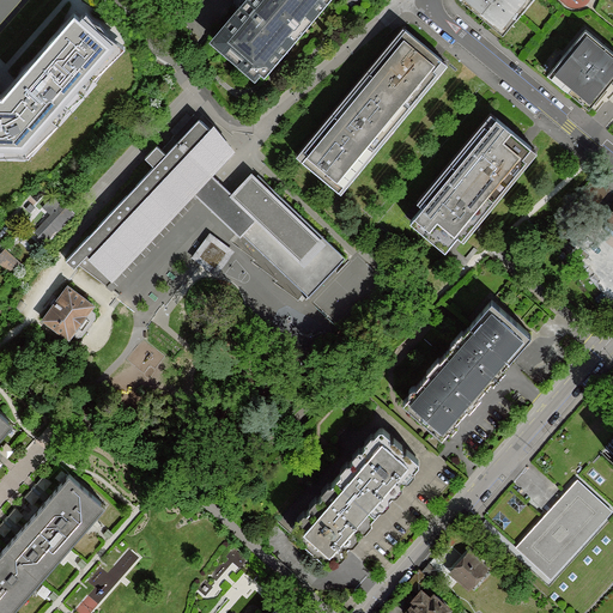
[(244,0),(240,6),(242,10),(293,52),(326,13),(309,0),(244,0)]
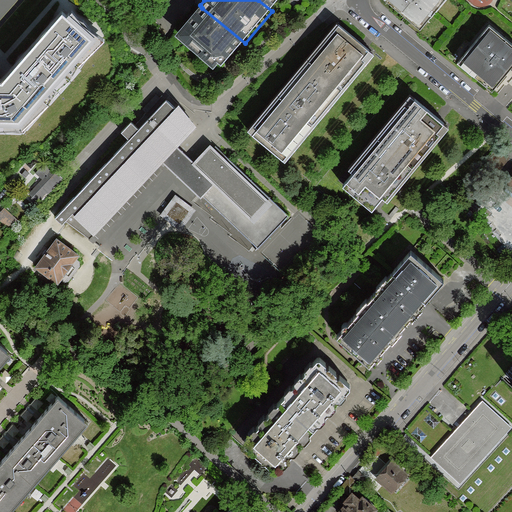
[(258,0),(272,11),(281,0),(258,0)]
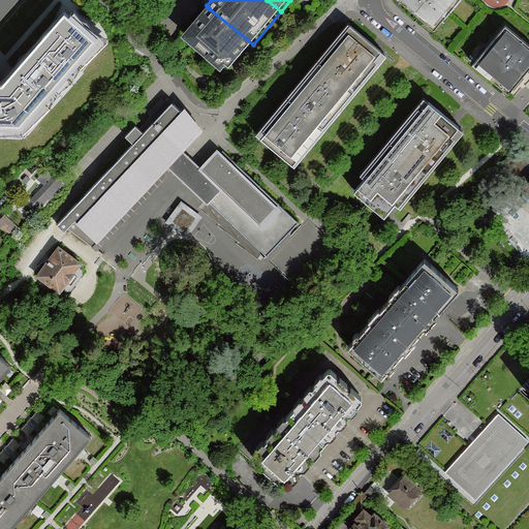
[(399,0),(418,17),(430,26),(452,0),(399,0)]
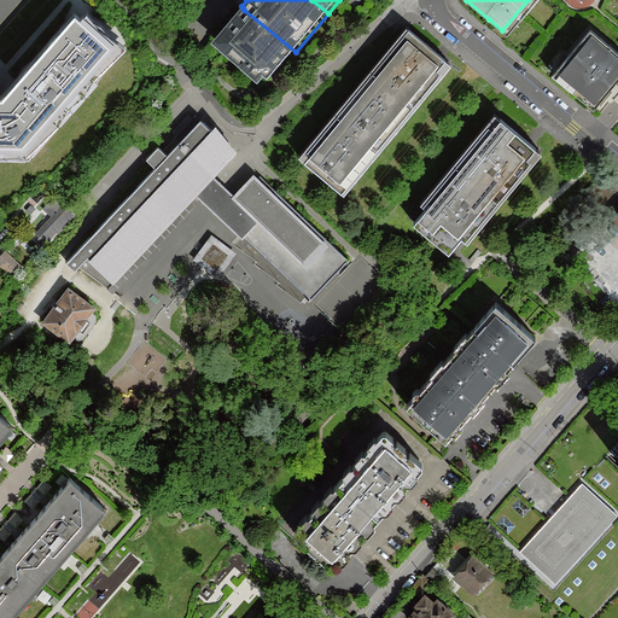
[(244,10),(211,48),(258,88),(263,82),(267,85),(296,52),(244,10)]
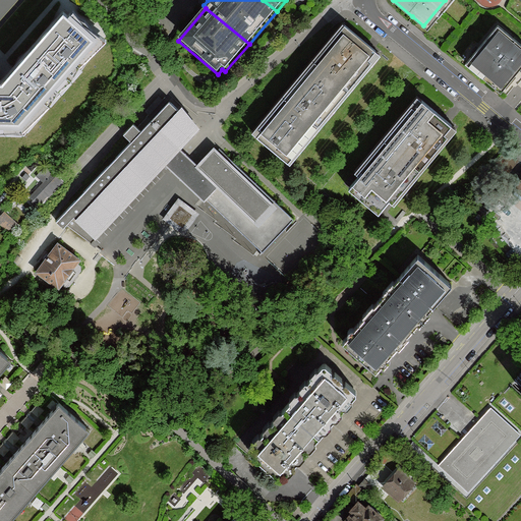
[(0,130),(24,131),(108,39),(73,10),(68,15),(64,11),(2,82),(0,81),(0,130)]
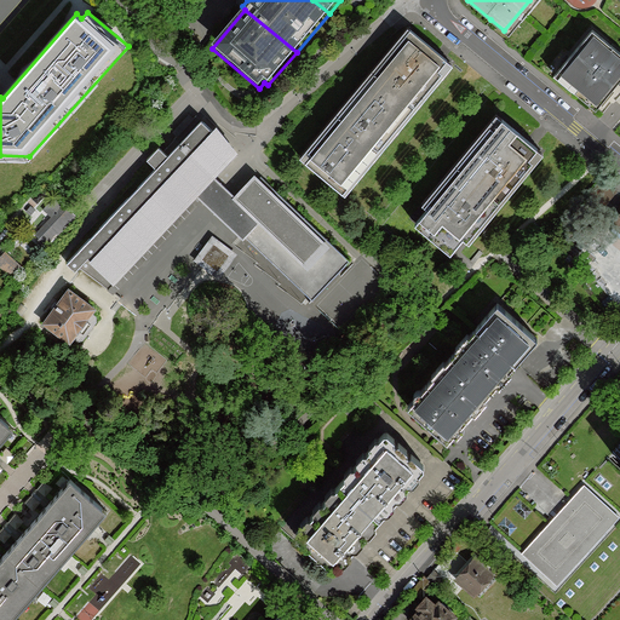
[(384,68),(378,75),(412,104),(415,107),(443,73),(440,70),(447,59),(411,29),(380,65),(384,68)]
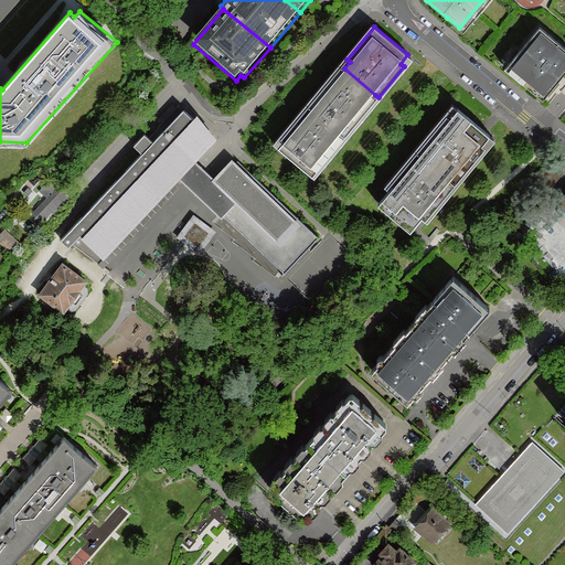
[(564,48),(541,28),(510,63),(530,80),(547,95),(564,73),(564,48)]
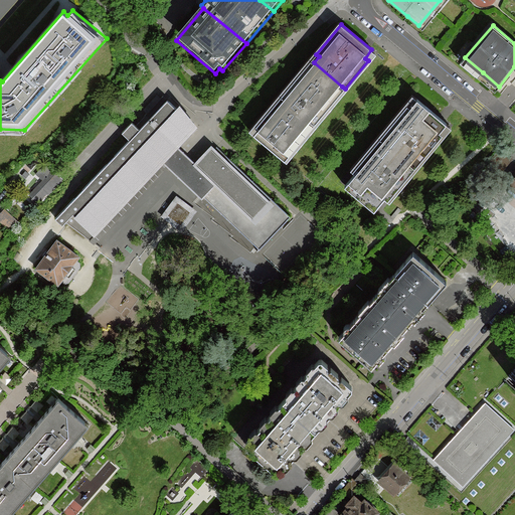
[(289,93),(284,99),(312,122),(315,125),(338,97),(336,94),(342,87),(314,62),(311,60),(286,91),(289,93)]
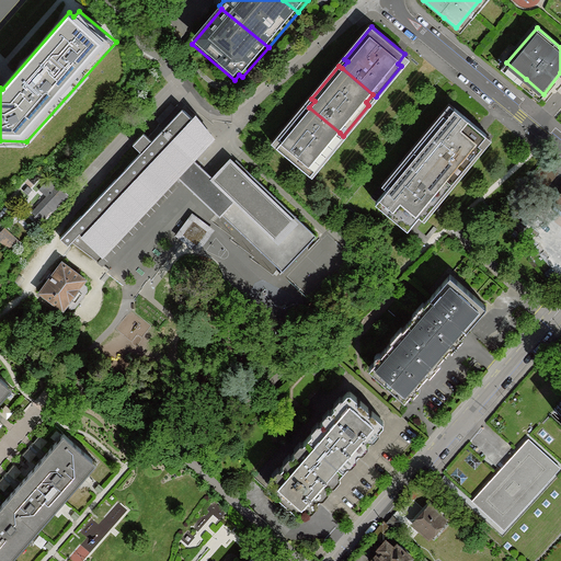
[(277,147),(311,174),(336,144),(333,141),(340,133),(309,107),(307,104),(279,137),(283,140),(277,147)]
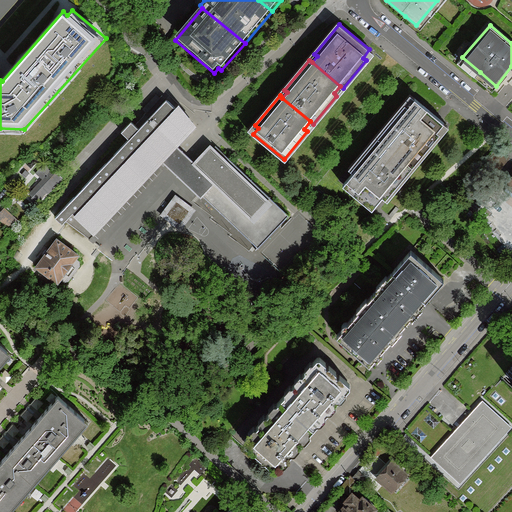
[(381,139),(410,164),(417,156),(419,158),(440,133),(437,131),(444,123),(415,98),(408,107),(405,104),(384,129),(387,132),(381,139)]
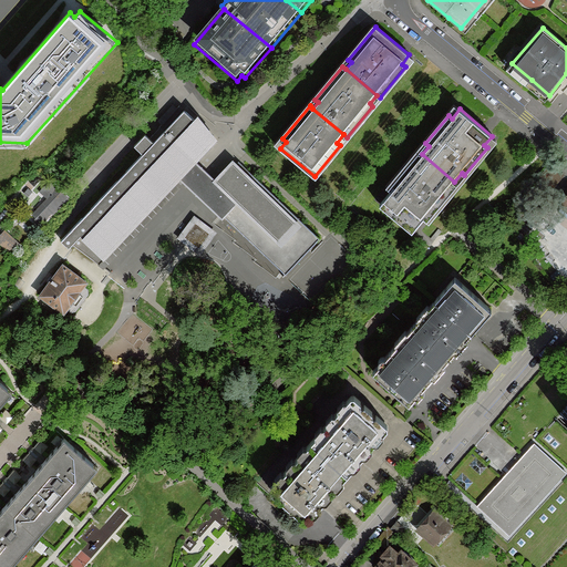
[(189,187),(205,169),(191,155),(193,153),(199,160),(218,142),(215,138),(217,137),(199,117),(196,121),(185,110),(165,132),(161,129),(150,138),(145,135),(135,145),(143,154),(171,177),(174,173),(189,187)]
